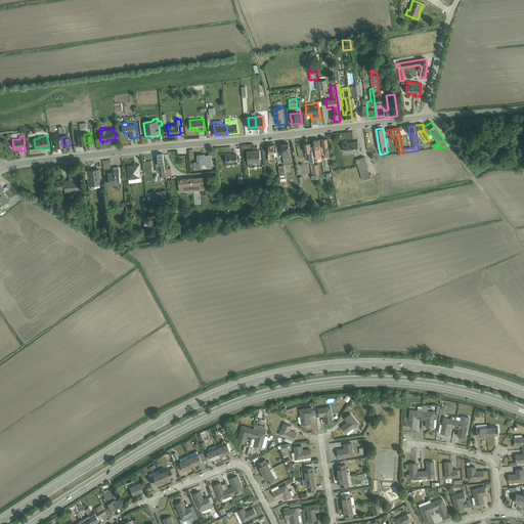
[(319,140),(320,146),(322,146),(322,147),(324,146),(326,157),(328,159),(330,159),(326,138),(321,139),(319,140)]
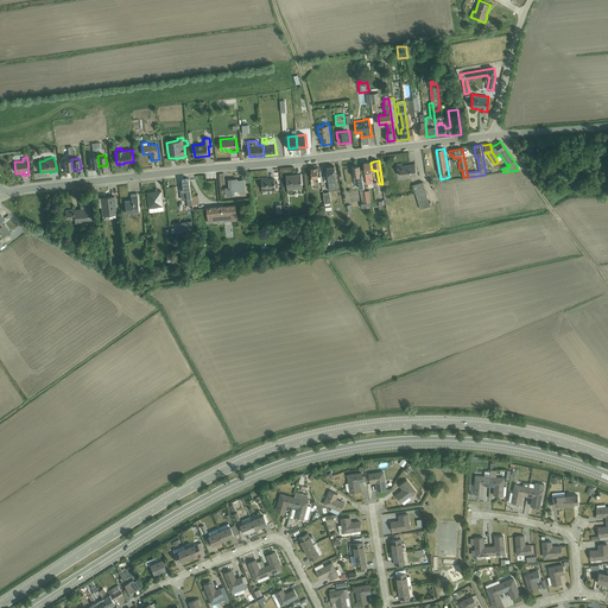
[(372,170),(371,163),(371,162),(363,163),(367,184),(373,183),(373,182),(372,170)]
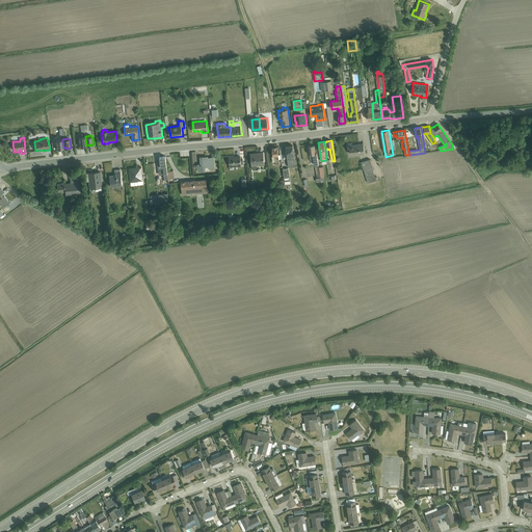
[(352,142),(347,143),(348,150),(350,150),(350,154),(354,153),(355,156),(365,154),(364,143),(352,144),(352,142)]
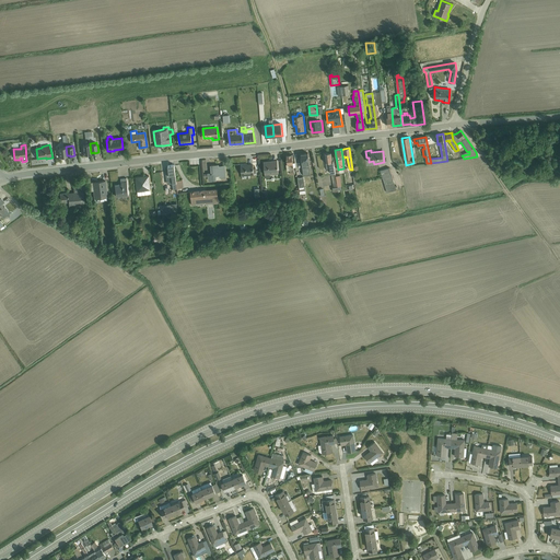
[(307,153),(301,153),(302,163),(303,163),(304,175),(311,174),(307,153)]
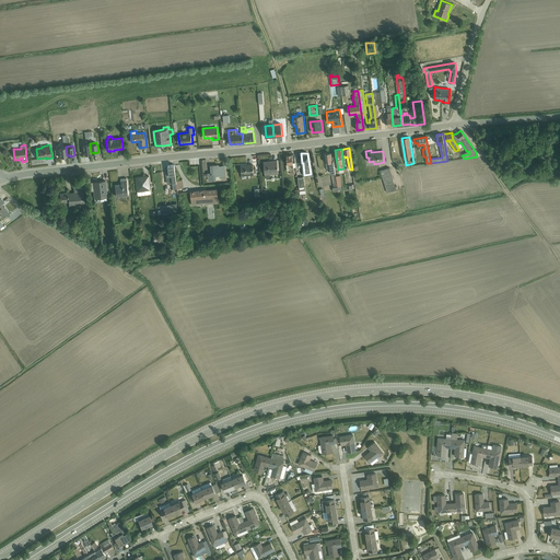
[(330,153),(324,153),(326,170),(330,168),(330,173),(335,173),(334,161),(333,161),(330,153)]
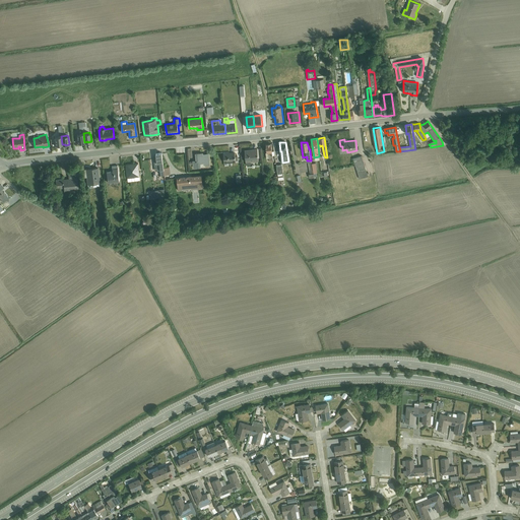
[(271,143),(266,144),(267,153),(266,153),(266,158),(269,158),(270,161),(273,161),(272,155),(274,155),(274,151),(272,151),(271,143)]
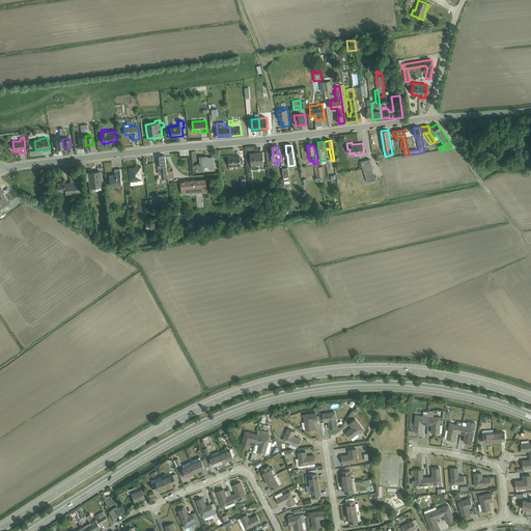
[(256,165),(264,165),(262,151),(250,152),(251,165),(256,165)]
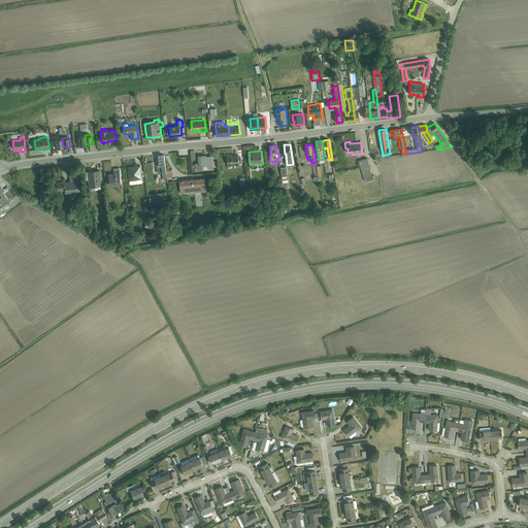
[(233,154),(227,154),(228,166),(239,165),(239,163),(241,163),(241,159),(239,159),(238,154),(233,155),(233,154)]
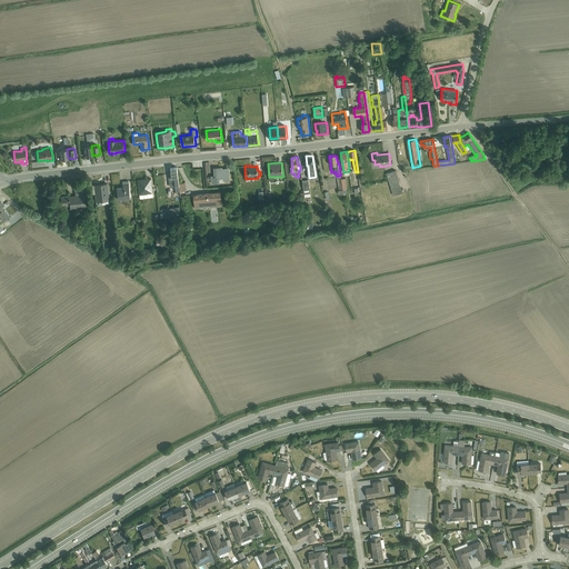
[(215,176),(211,176),(211,183),(225,182),(225,181),(230,180),(229,168),(222,168),(222,167),(213,168),(215,176)]
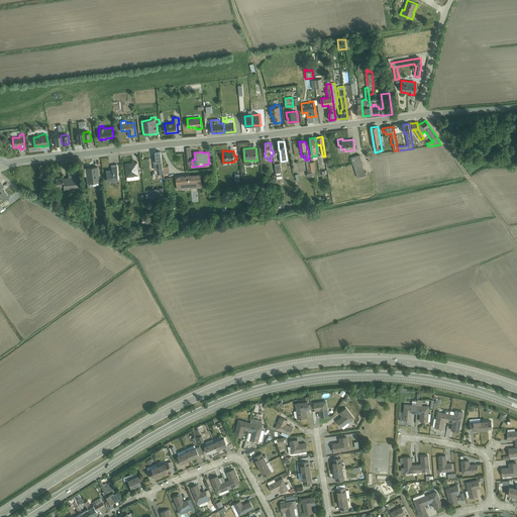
[(159,166),(160,170),(160,175),(164,175),(163,167),(161,152),(156,152),(156,154),(156,156),(153,156),(154,166),(159,166)]
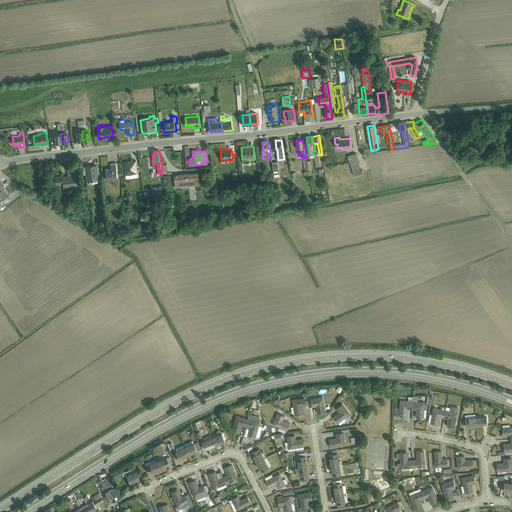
[(356,153),(348,155),(354,176),(362,173),(356,153)]
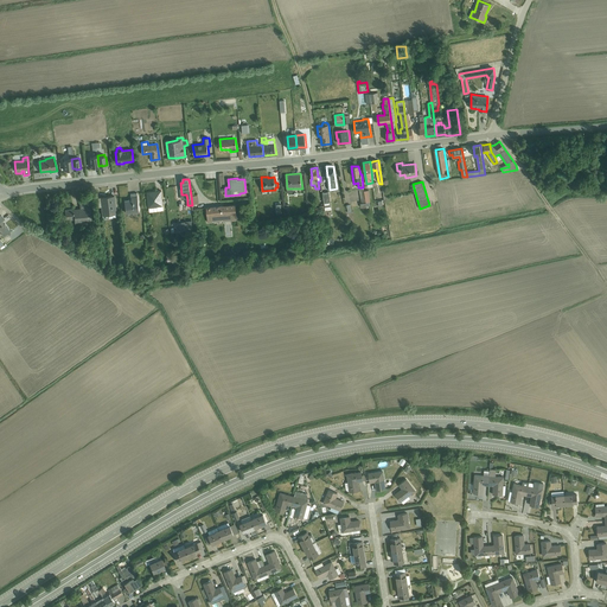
[(161,191),(147,192),(149,212),(164,210),(161,191)]
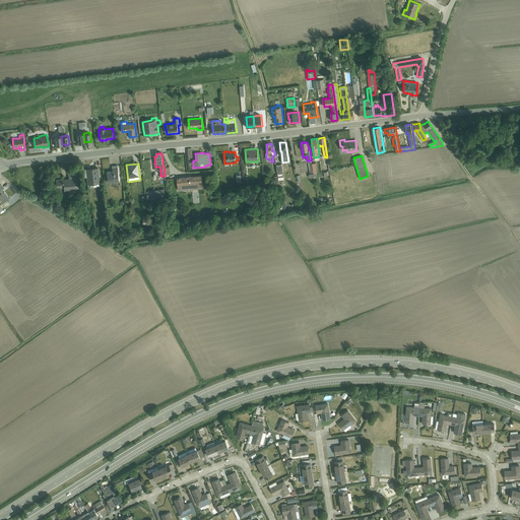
[(113,171),(107,172),(108,182),(120,181),(118,166),(113,166),(113,171)]
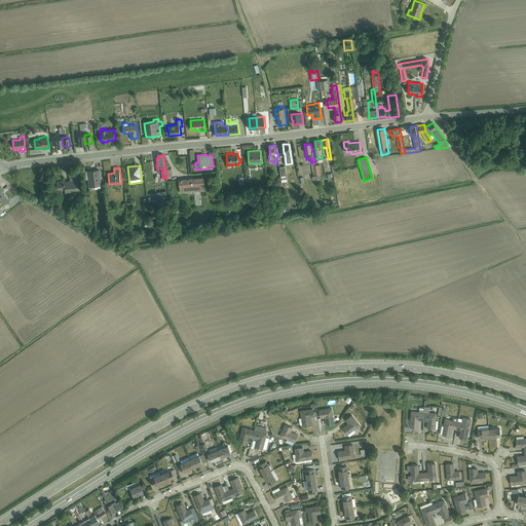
[(86,171),(87,179),(88,186),(89,189),(101,188),(101,185),(99,170),(86,171)]
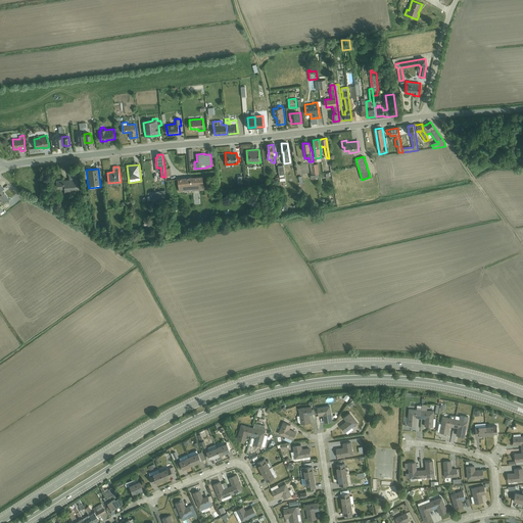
[(69,179),(55,181),(57,190),(64,189),(64,192),(72,192),(72,193),(80,192),(77,171),(68,172),(69,179)]
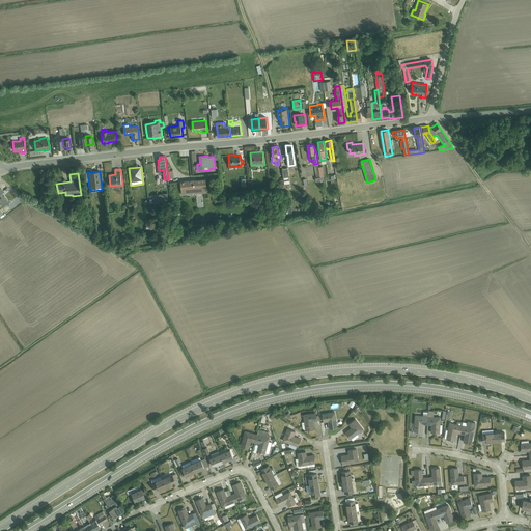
[(32,195),(40,194),(38,177),(21,179),(22,188),(31,187),(32,195)]
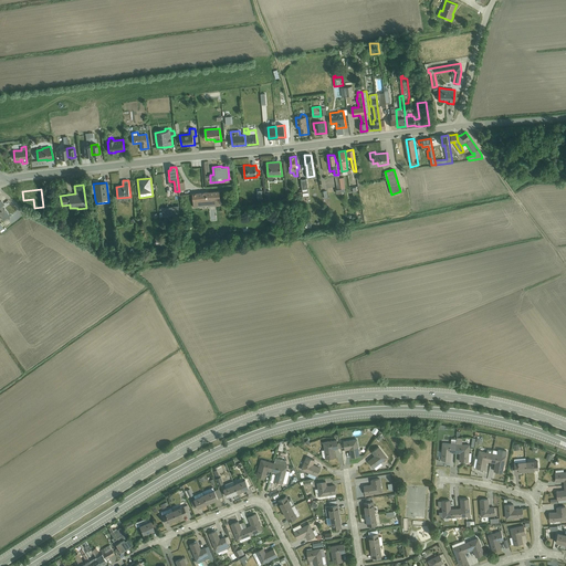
[(195,192),(192,192),(195,207),(198,207),(199,207),(199,208),(200,208),(201,209),(203,209),(205,209),(207,208),(207,207),(208,207),(211,206),(221,205),(220,190),(196,192),(196,194),(195,194),(195,192)]
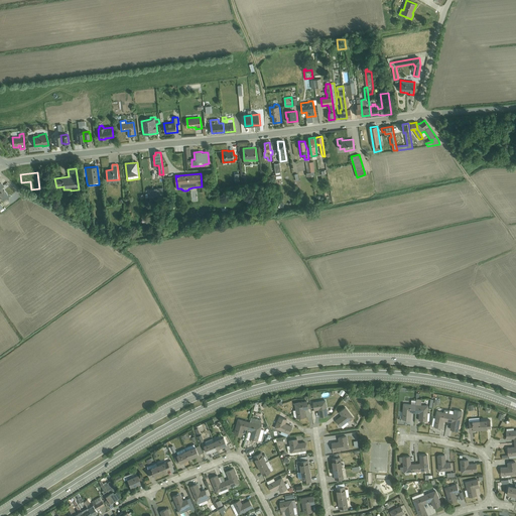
[(0,189),(6,199),(9,197),(4,189),(3,190),(1,187),(4,185),(0,179),(0,189)]
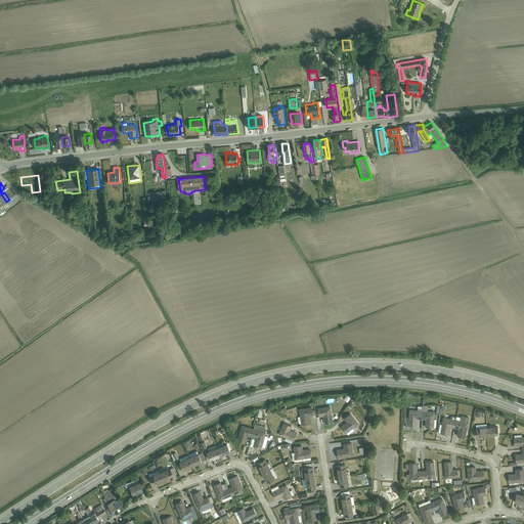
[(166,190),(150,192),(153,200),(167,198),(166,190)]
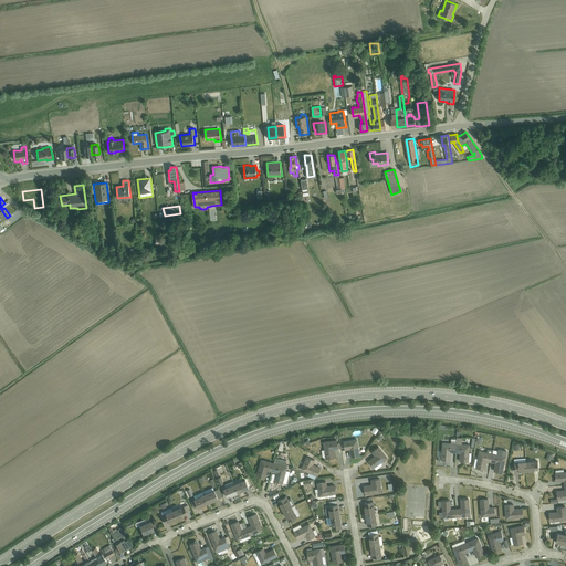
[(83,237),(82,239),(83,240),(83,242),(87,244),(92,247),(94,242),(83,237)]
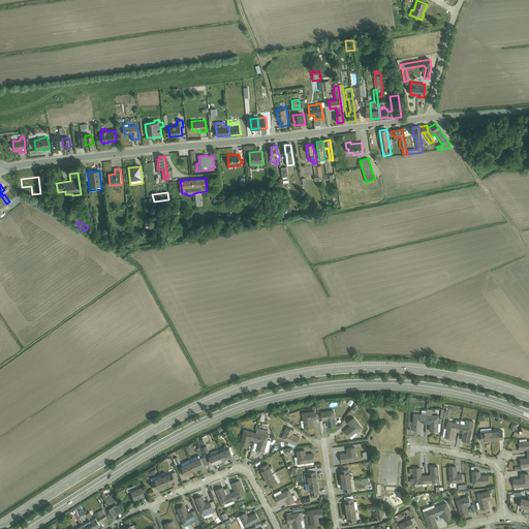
[(0,292),(9,287),(0,273),(0,292)]
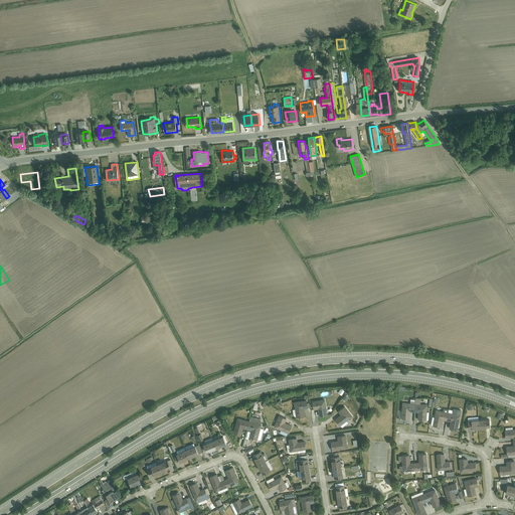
[(325,397),(313,398),(313,407),(314,407),(318,407),(319,414),(326,414),(325,397)]
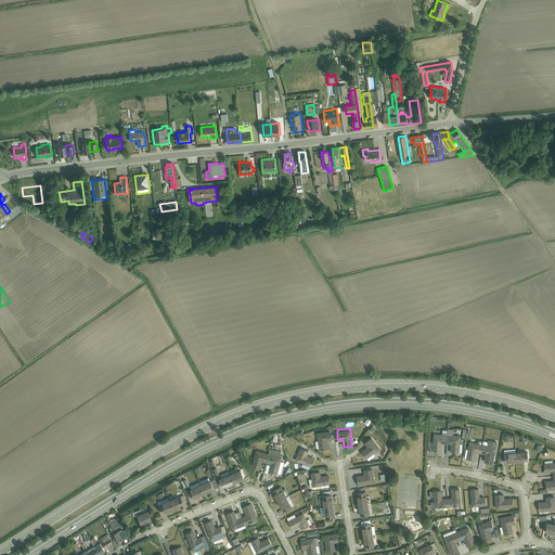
[(331,429),(317,430),(319,450),(328,449),(327,440),(333,440),(331,429)]
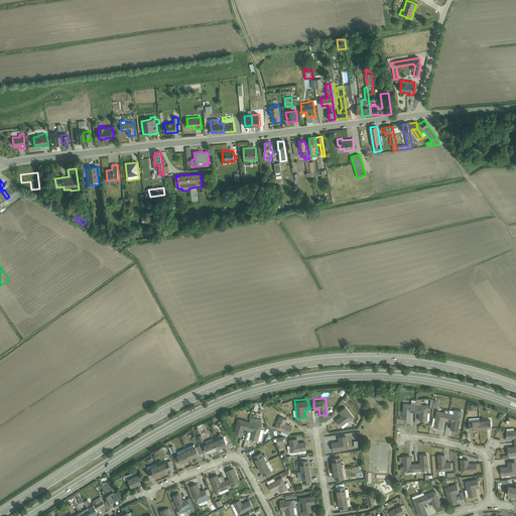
[(426,402),(402,402),(401,418),(411,418),(411,412),(418,412),(418,419),(426,420),(426,402)]
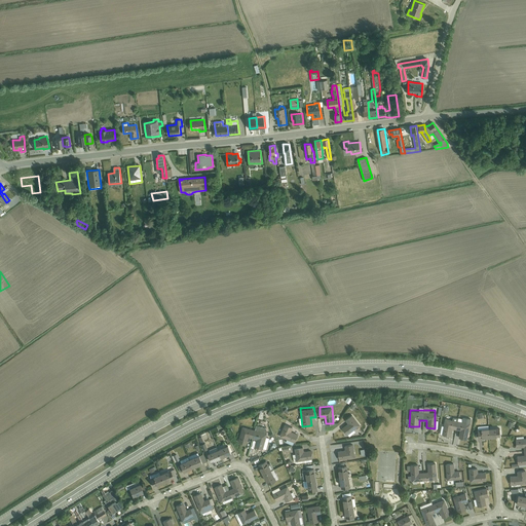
[(342,425),(349,433),(361,421),(351,412),(344,418),(346,421),(342,425)]
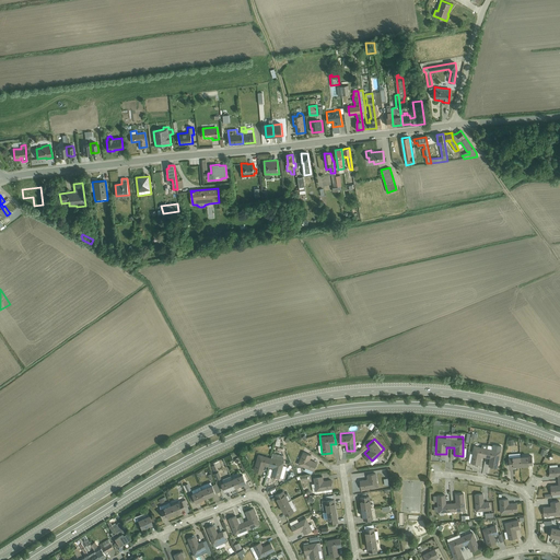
[(500,448),(474,444),(470,462),(479,464),(480,456),(488,457),(487,464),(497,466),(500,448)]
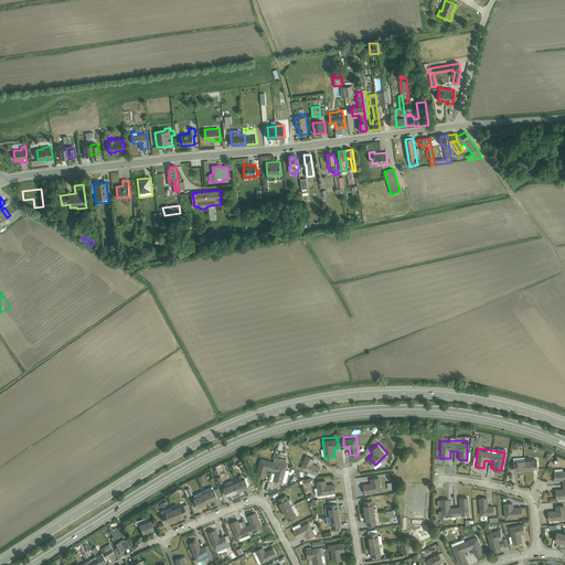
[(306,452),(300,468),(317,473),(320,465),(313,461),(316,457),(306,452)]
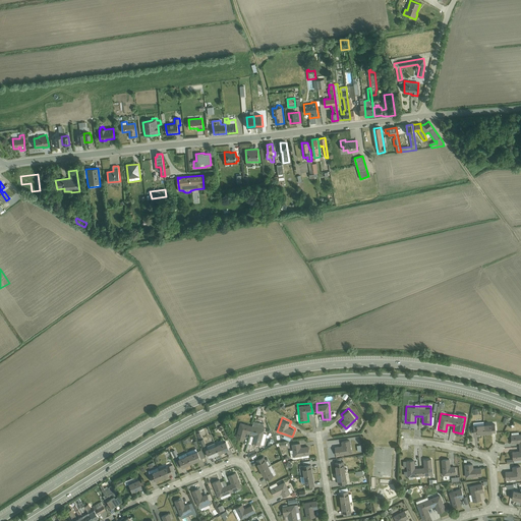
[(265,426),(239,419),(235,438),(244,441),(246,432),(253,435),(251,442),(261,444),(265,426)]
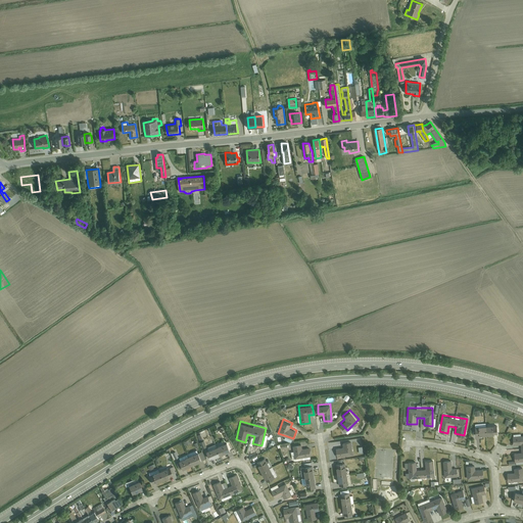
[(474,425),(475,435),(498,433),(497,423),(474,425)]
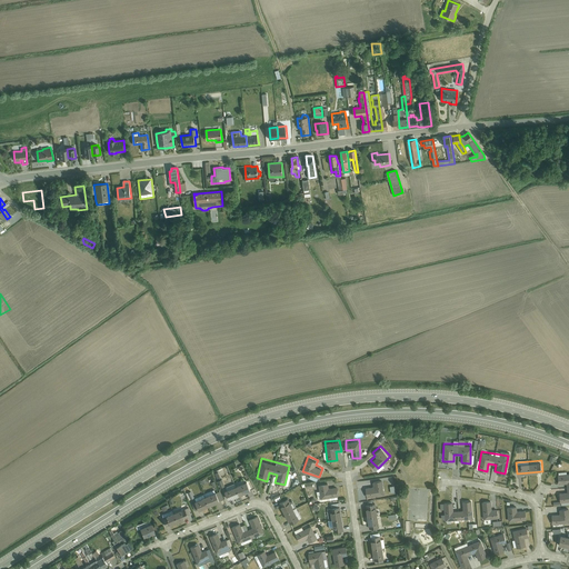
[(219,470),(216,472),(220,486),(225,485),(219,470)]
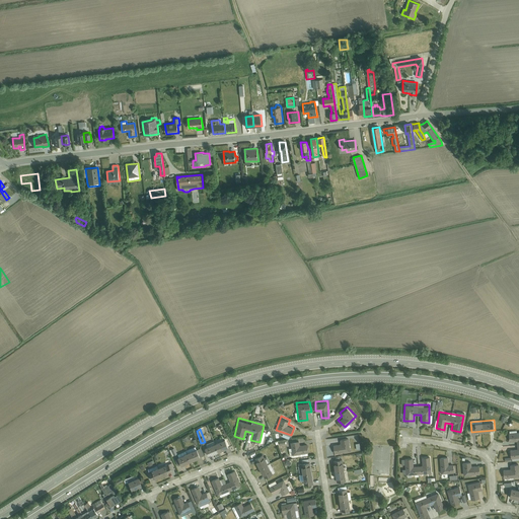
[(518,455),(518,430),(507,431),(507,441),(516,440),(517,447),(510,447),(511,456),(518,455)]
